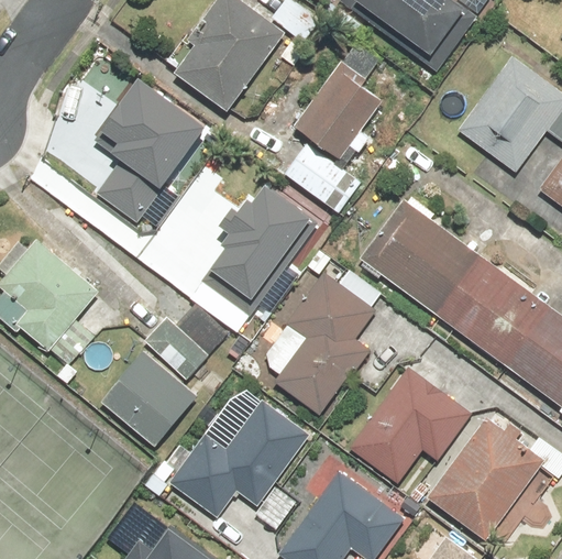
[(226,111),(284,33),(239,0),(217,0),(190,36),(200,43),(176,75),(226,111)]
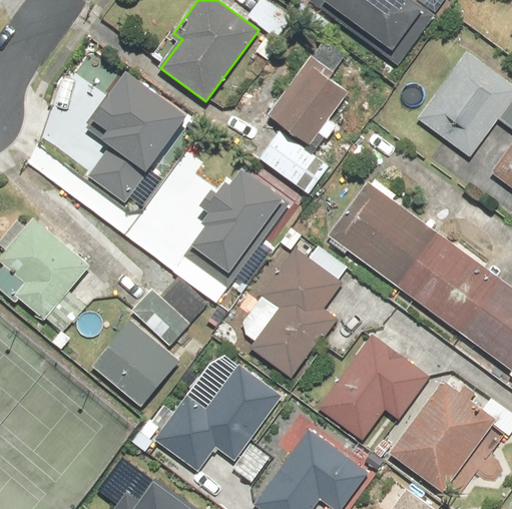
[(308,0),(323,11),(326,6),(400,61),(432,18),(407,0),(308,0)]
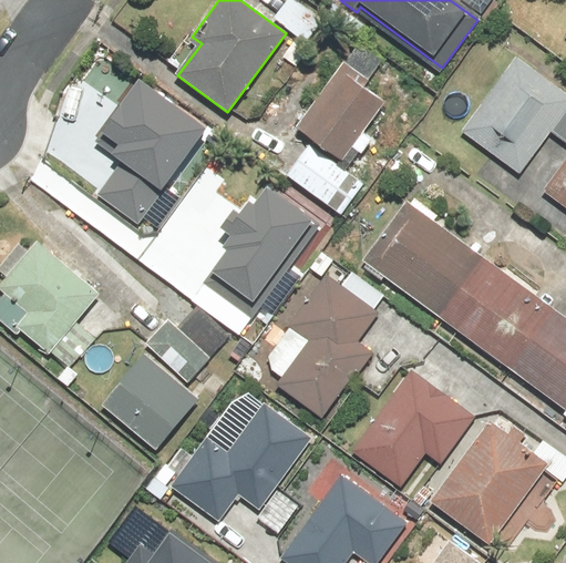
[(381,62),(357,44),(294,129),(340,163),(384,104),(361,88),(381,62)]
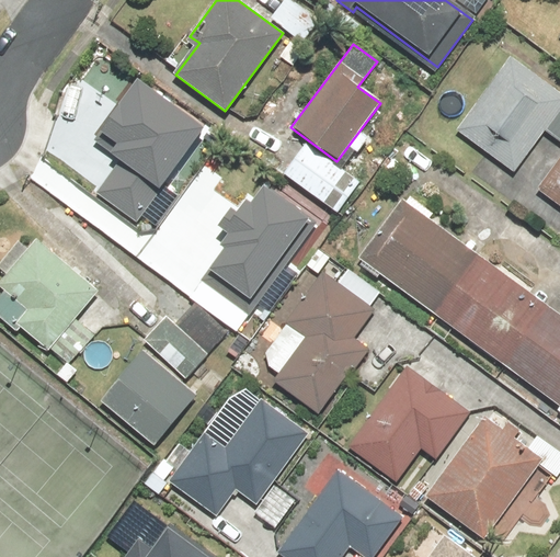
[(559,90),(511,56),(459,128),(516,170),(545,131),(559,141),(559,158),(538,189),(559,204),(559,90)]
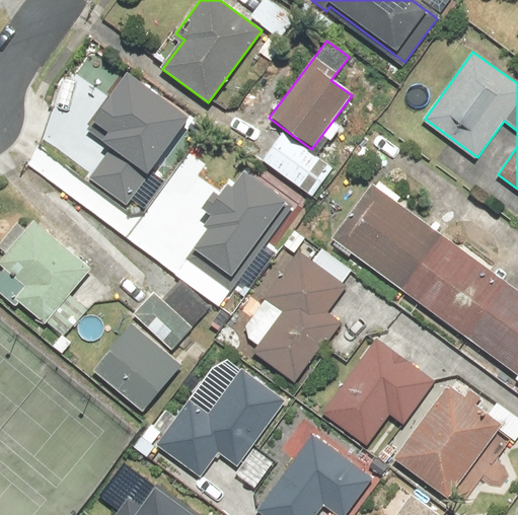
[(188,123),(127,75),(91,120),(111,134),(102,145),(108,150),(89,175),(125,203),(188,123)]
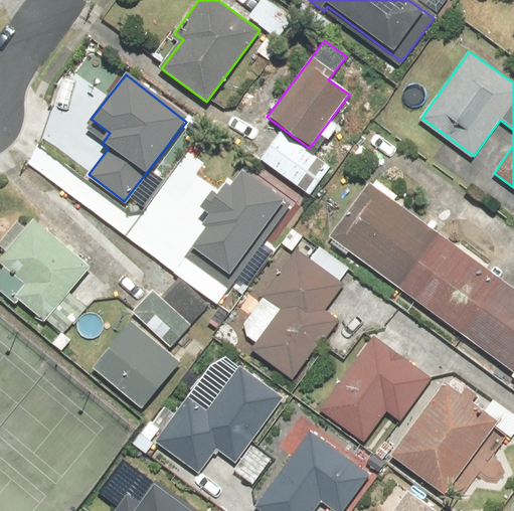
[(282,133),(262,160),(297,187),(317,160),(282,133)]
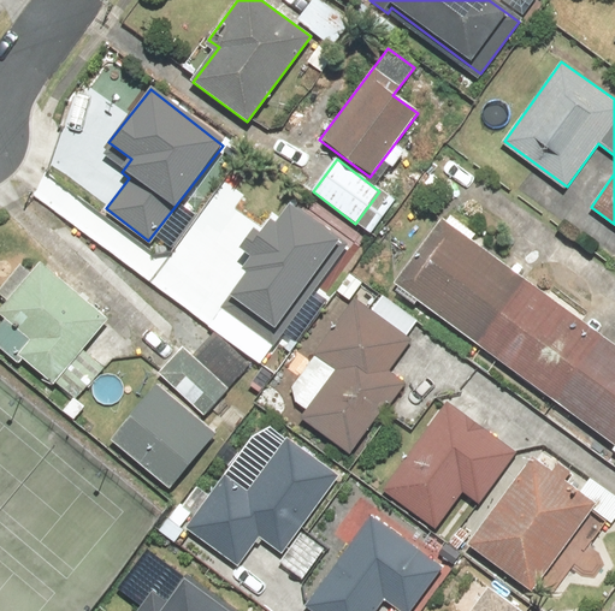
[(273,330),(341,239),(289,201),(272,224),(262,218),(240,248),(252,257),(240,274),(244,278),(230,297),(273,330)]
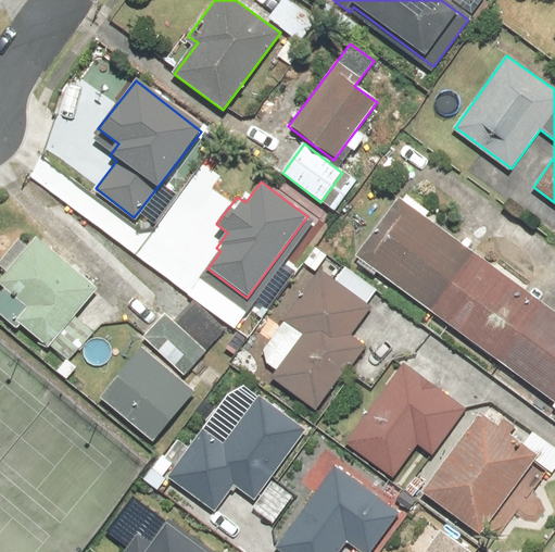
[(494,267),(434,224),(441,215),(402,186),(396,195),(354,251),(554,399),(554,312),(524,290),(532,278),(502,256),(494,267)]
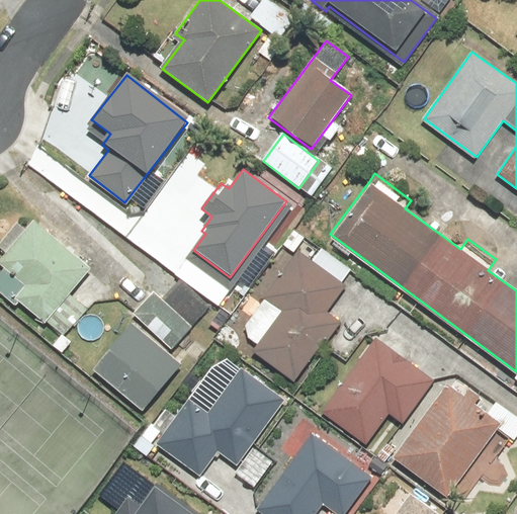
[(91,269),(36,219),(0,258),(0,262),(25,285),(14,296),(60,338),(87,309),(70,292),(91,269)]
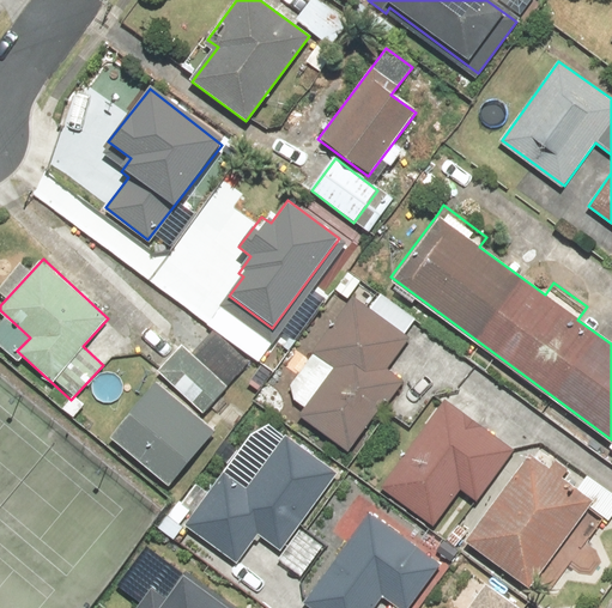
[(347,447),(380,401),(410,423),(441,377),(399,348),(418,320),(377,291),(369,305),(352,295),(284,393),(301,405),(297,412),(347,447)]
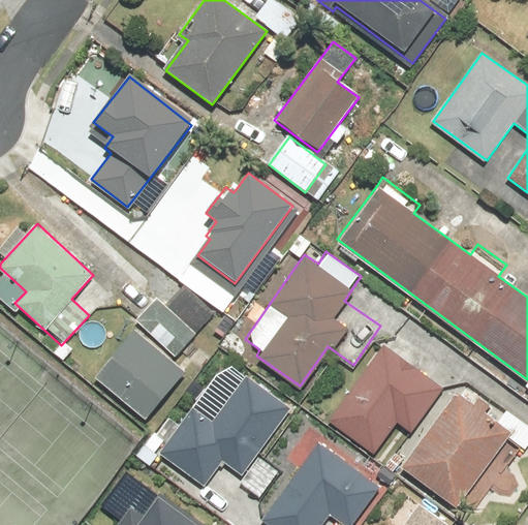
[(196,333),(161,300),(138,322),(175,356),(196,333)]
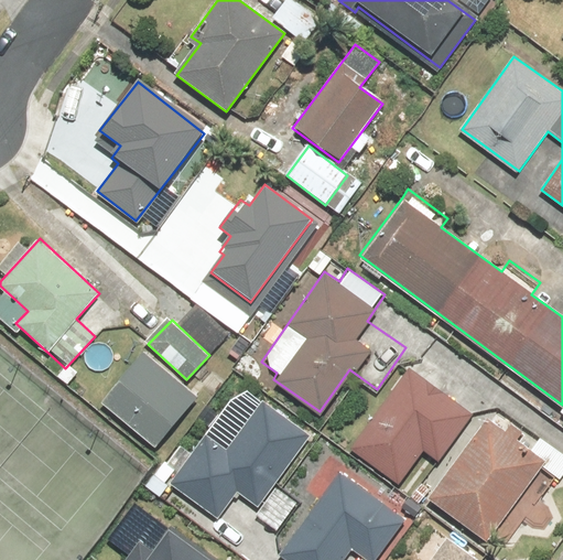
[(196,394),(143,351),(103,402),(155,444),(196,394)]
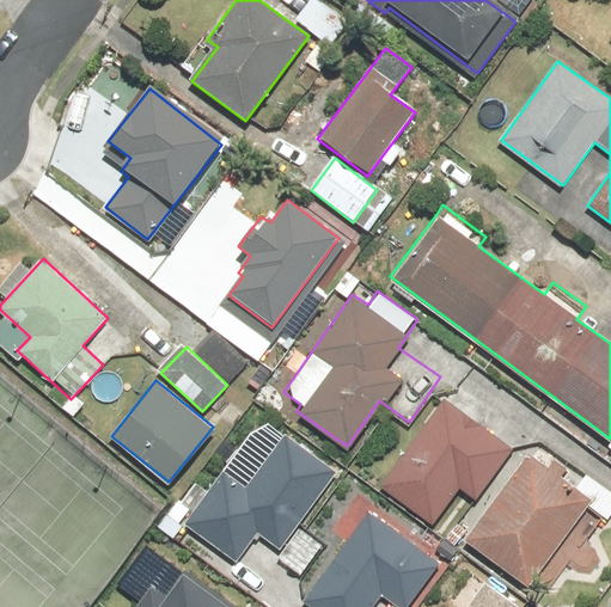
[(509,446),(440,396),(378,484),(434,525),(459,490),(472,498),(509,446)]
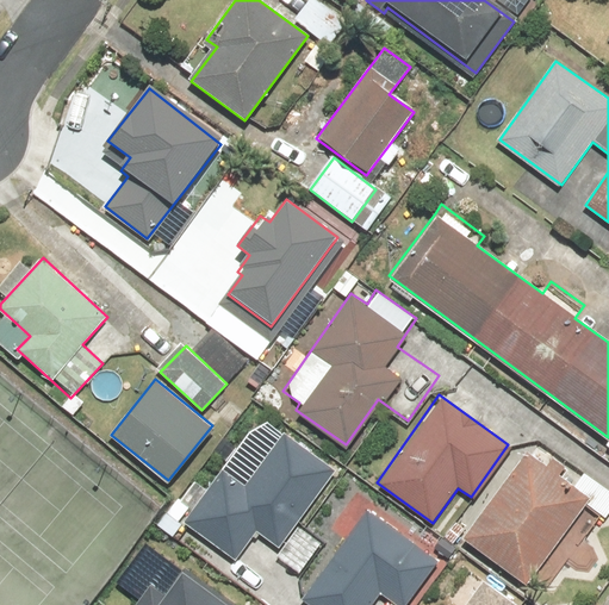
[(247,484),(224,468),(185,522),(236,557),(258,529),(277,543),(333,466),(285,431),(247,484)]
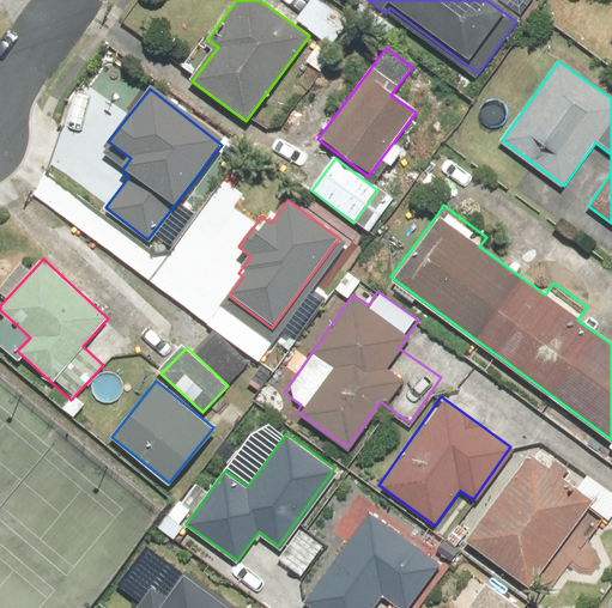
[(544,468),(528,456),(465,541),(526,587),(591,503),(607,516),(611,509),(611,492),(586,473),(573,491),(561,481),(570,469),(553,456),(544,468)]
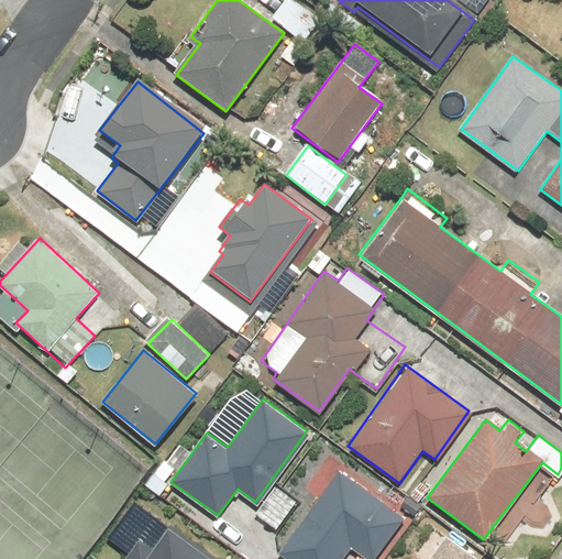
[(368,558),(373,558),(404,517),(338,470),(279,551),(289,558),(340,558),(351,546),(368,558)]
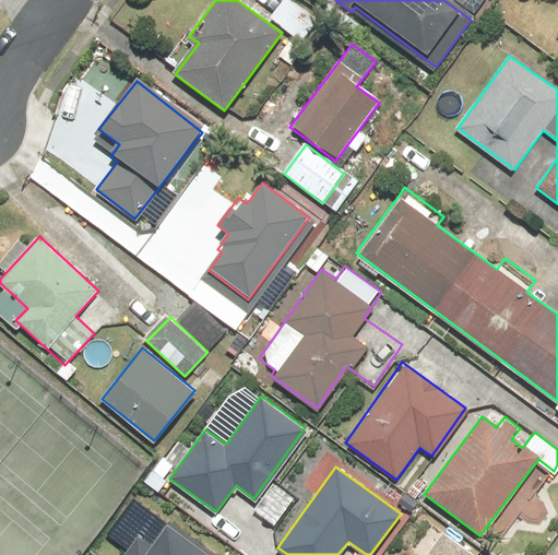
[(296,495),(274,480),(253,508),(275,523),(296,495)]
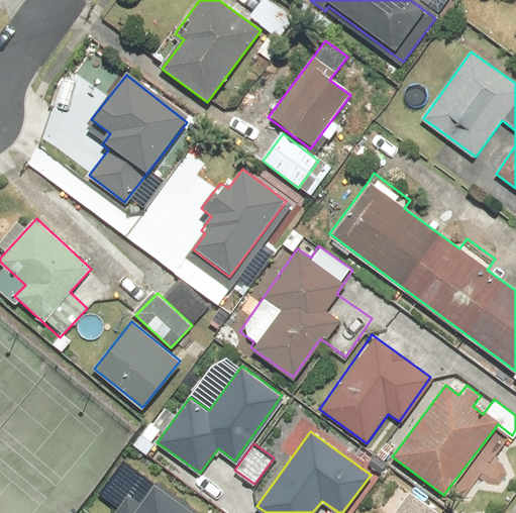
[(199,512),(138,472),(110,512),(199,512)]
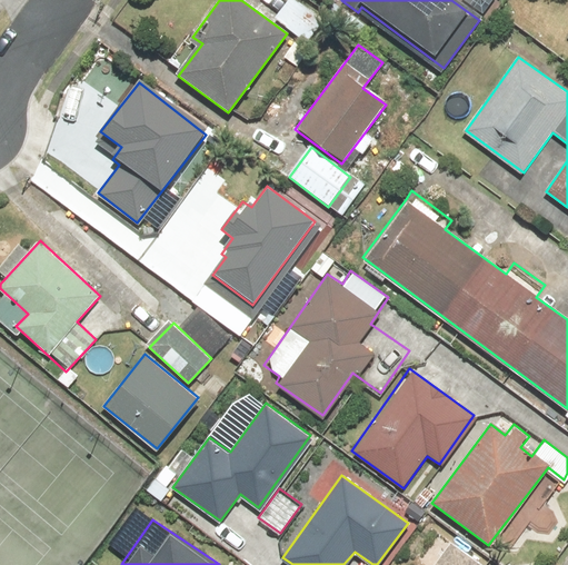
[(487,564),(449,538),(445,545),(435,539),(420,561),(426,564),(487,564)]
